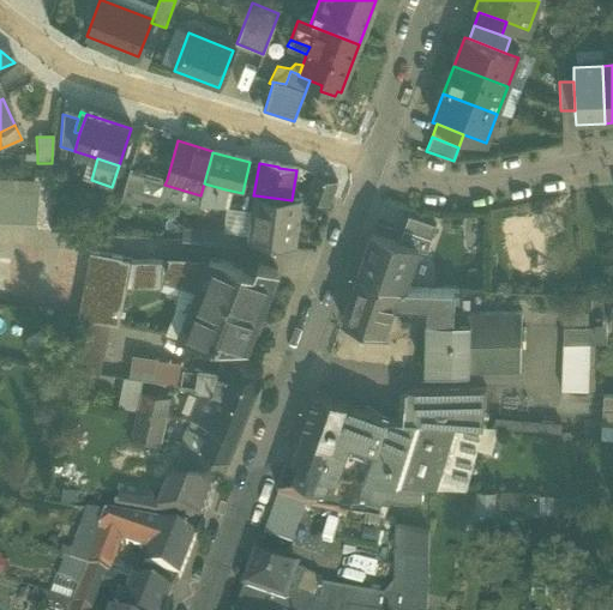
[(128,203),(160,205),(164,185),(167,180),(130,169),(120,201),(128,203)]
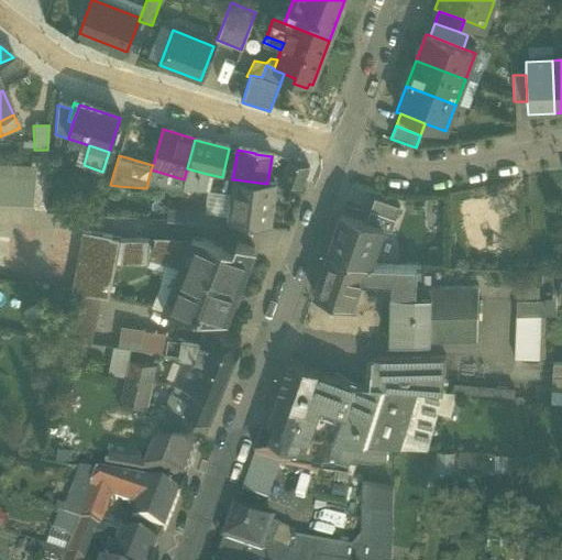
[(281,185),(300,190),(308,168),(288,163),(281,185)]
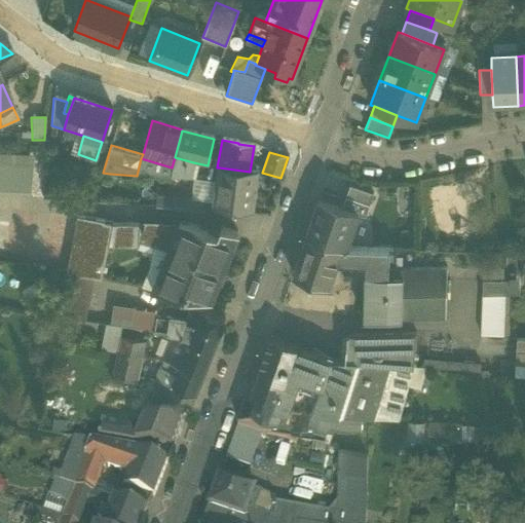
[(34,157),(0,155),(0,192),(31,194),(34,157)]
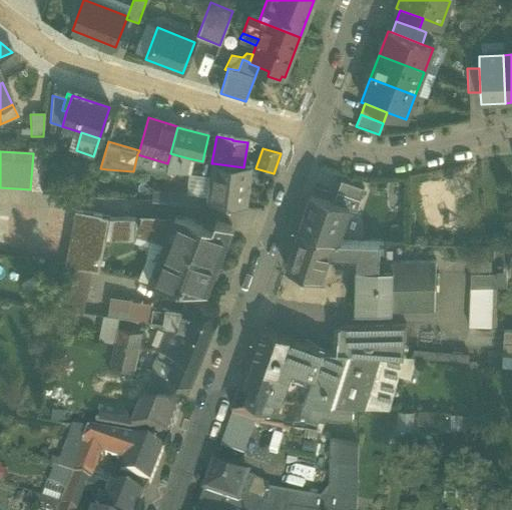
[(185,173),(188,158),(170,153),(167,163),(165,172),(185,173)]
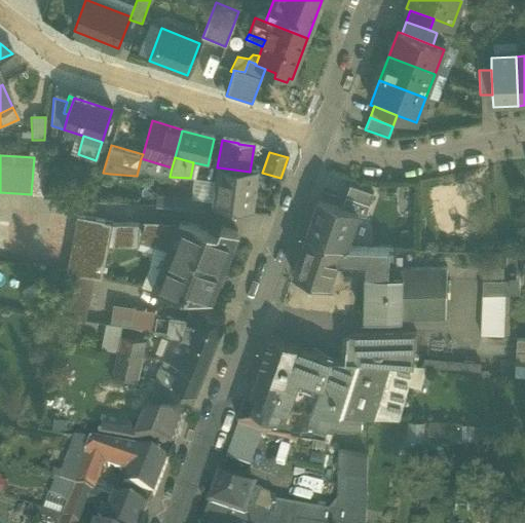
[(170,177),(172,167),(141,158),(137,176),(138,176),(170,178),(170,177)]
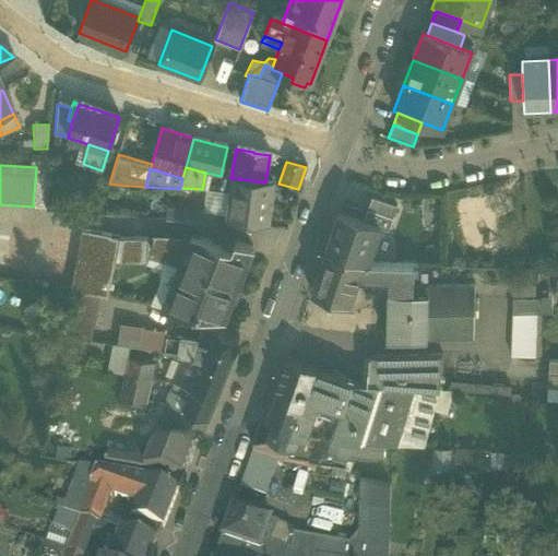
[(272,182),(265,182),(233,178),(232,192),(228,213),(228,217),(268,222),(272,182)]
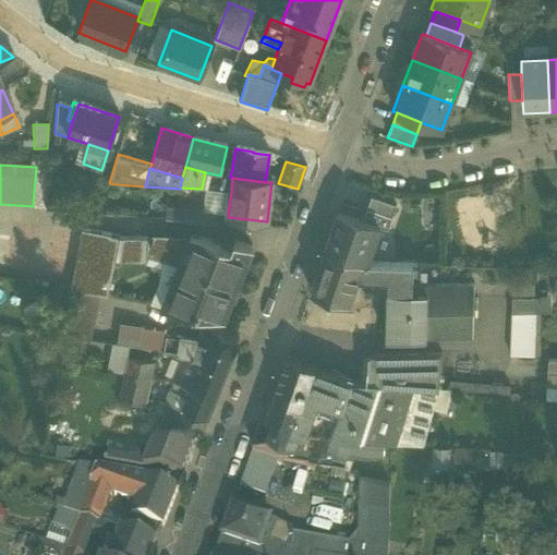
[(228,213),(231,192),(205,190),(204,210),(216,212),(228,213)]
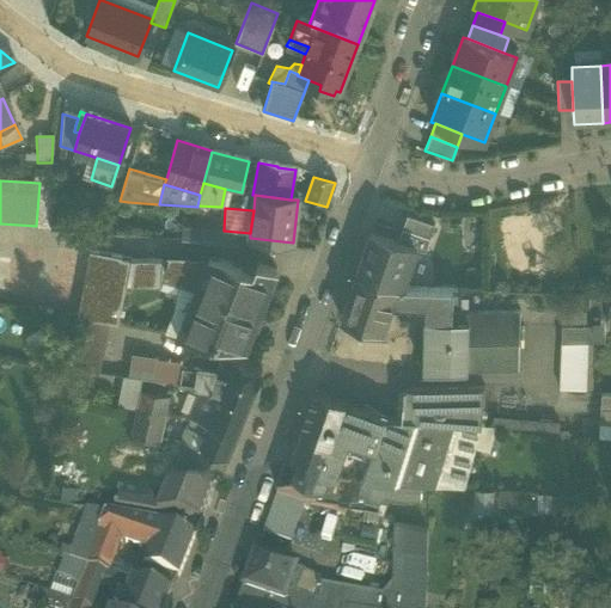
[(407,217),(397,244),(415,251),(423,253),(434,227),(407,217)]
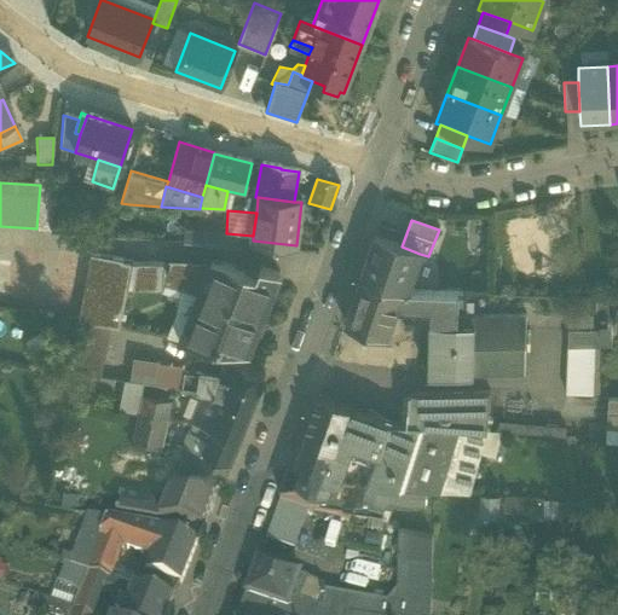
[(203,231),(184,230),(184,244),(202,245),(203,231)]
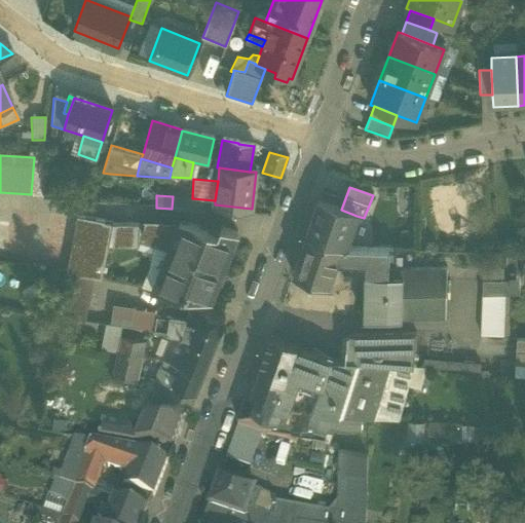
[(180,209),(203,211),(203,199),(192,198),(181,197),(180,209)]
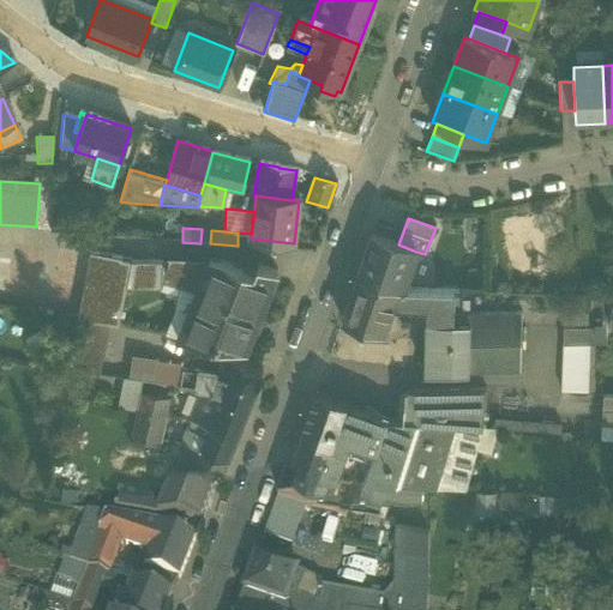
[(402,291),(416,252),(398,245),(371,235),(356,276),(398,290),(402,291)]
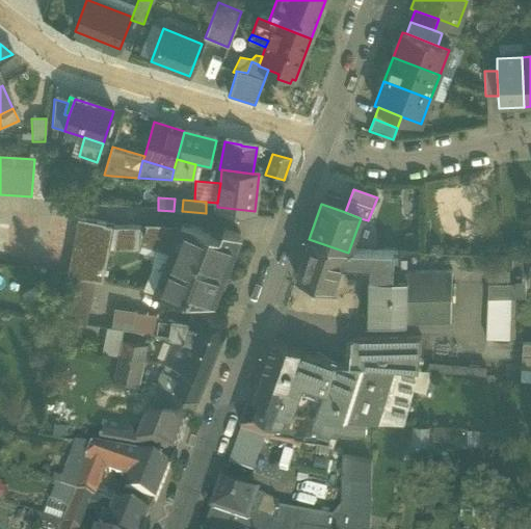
[(108,247),(112,227),(104,225),(77,219),(67,276),(71,278),(94,282),(102,284),(108,247)]
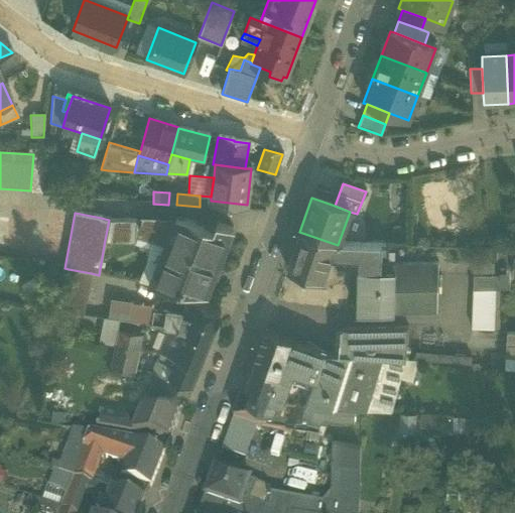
[(135,237),(164,246),(175,219),(140,218),(137,219),(135,223),(135,237)]
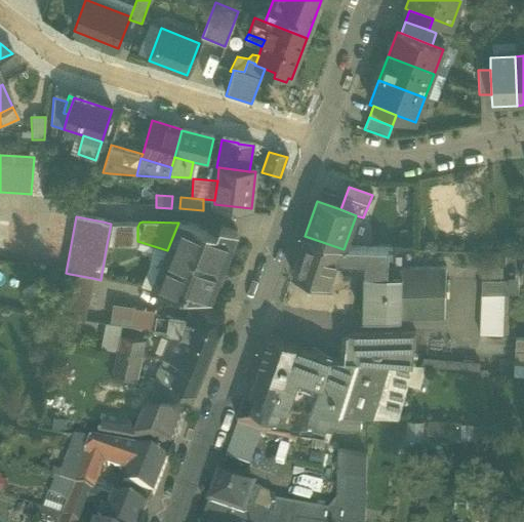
[(152,289),(209,299),(236,233),(219,227),(217,234),(190,224),(178,223),(167,250),(152,289)]
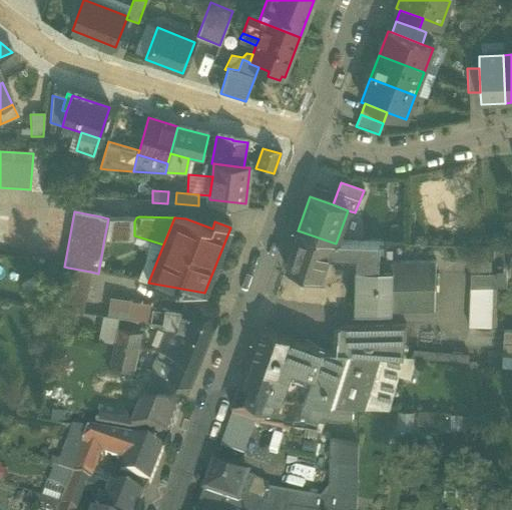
[(108,218),(104,238),(134,239),(134,235),(134,221),(135,218),(108,218)]
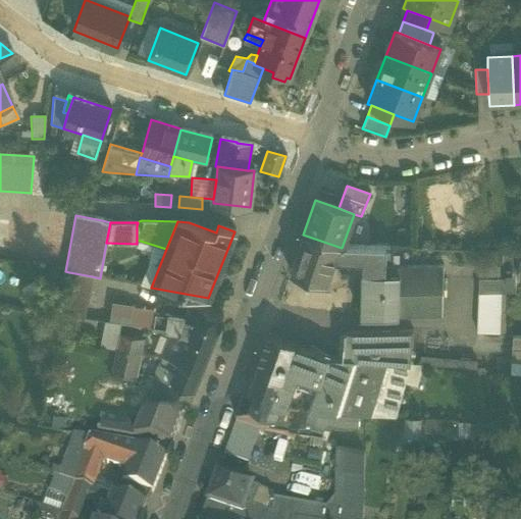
[(362,264),(362,274),(380,274),(381,267),(385,249),(342,248),(339,247),(303,235),(290,274),(306,279),(305,281),(308,282),(309,281),(325,287),(333,263),(362,264)]
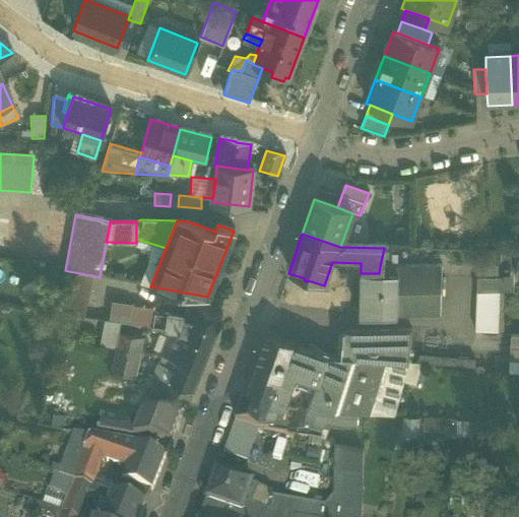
[(166,248),(136,239),(136,243),(136,246),(150,250),(147,264),(139,284),(150,286),(166,248)]
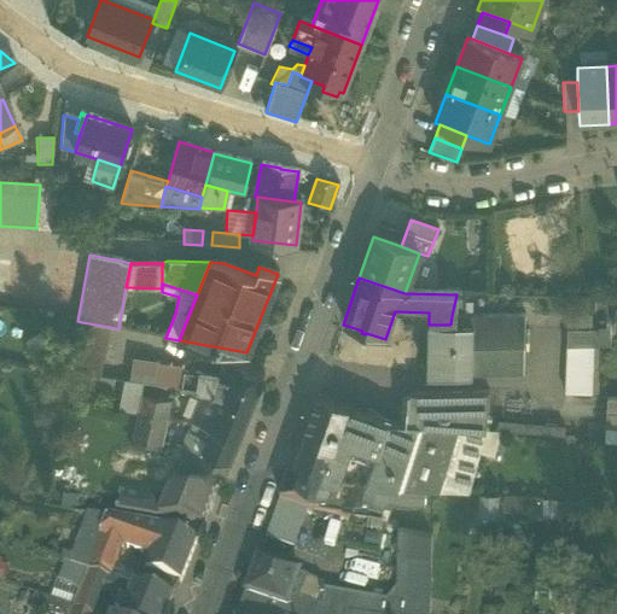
[(470,326),(471,375),(523,374),(522,316),(452,316),(450,325),(470,326)]
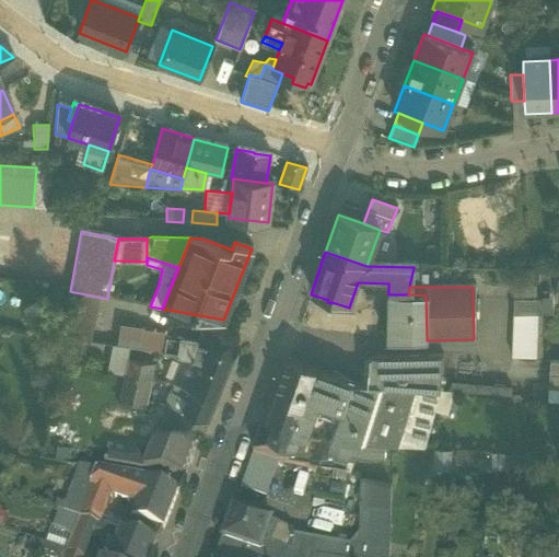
[(67,340),(90,344),(99,297),(74,292),(67,340)]
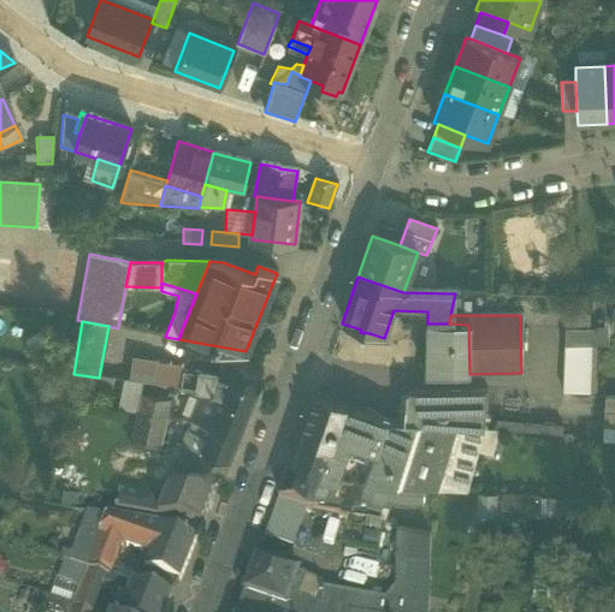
[(468,325),(449,324),(427,324),(426,375),(469,374),(468,325)]
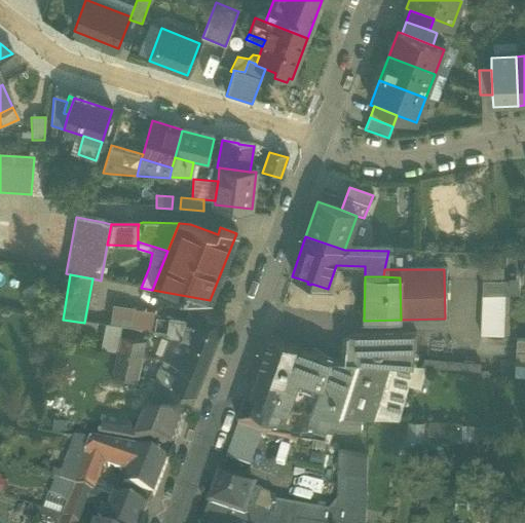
[(53,292),(44,277),(21,291),(29,306),(53,292)]
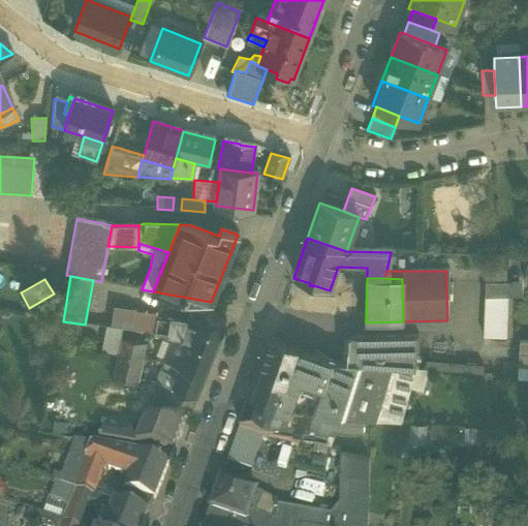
[(485,283),(484,311),(506,311),(507,283),(485,283)]
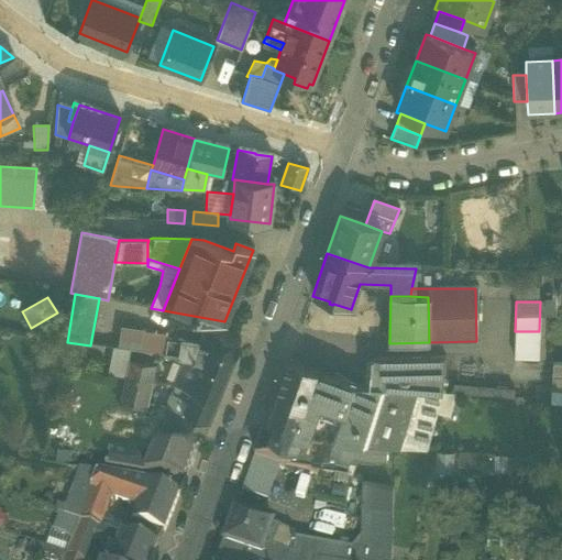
[(141,338),(142,332),(142,330),(120,327),(117,349),(129,351),(132,337),(141,338)]
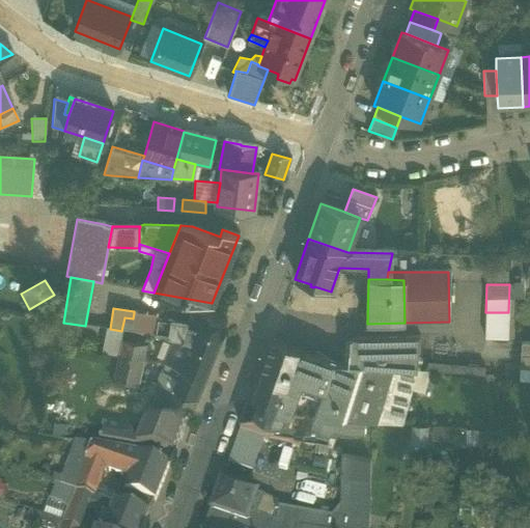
[(193,312),(189,325),(183,340),(215,354),(226,326),(193,312)]
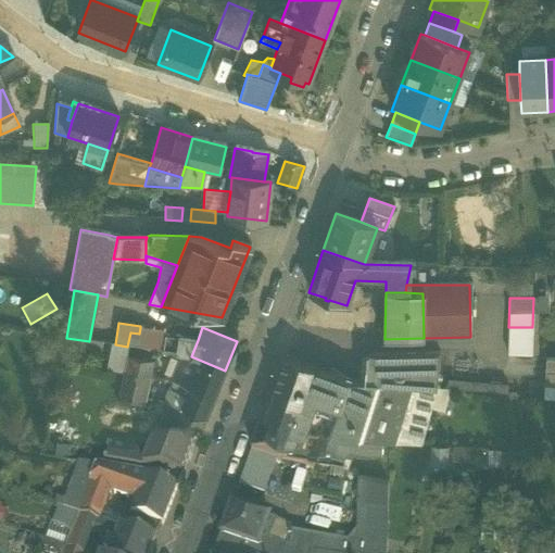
[(531,355),(532,327),(508,327),(507,354),(531,355)]
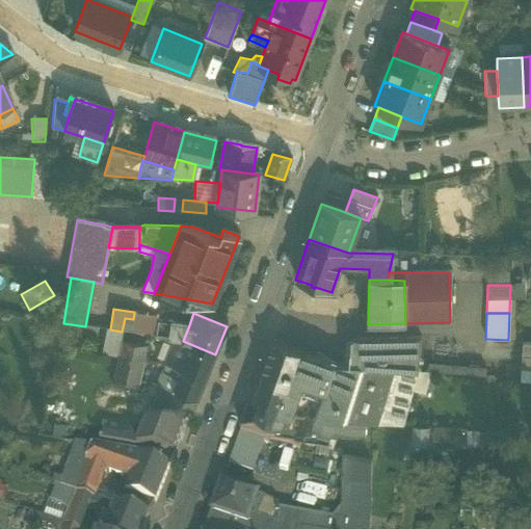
[(131,334),(155,337),(157,320),(158,317),(134,314),(133,319),(131,334)]
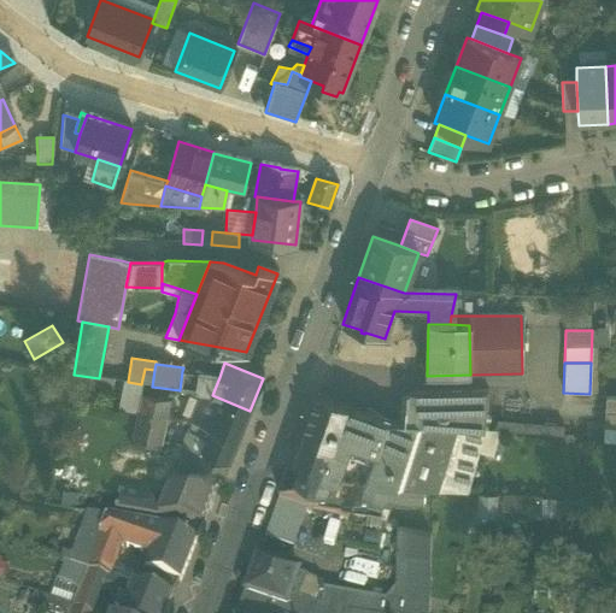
[(144,384),(152,387),(154,370),(145,369),(141,384),(144,384)]
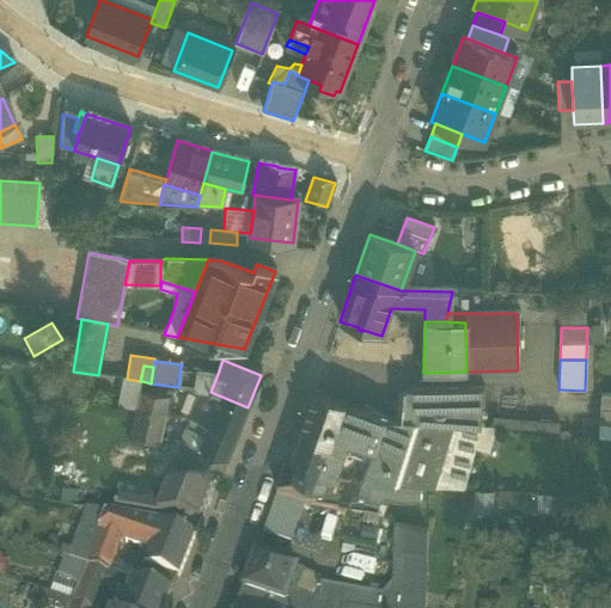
[(200,391),(211,392),(218,374),(181,368),(178,387),(200,391)]
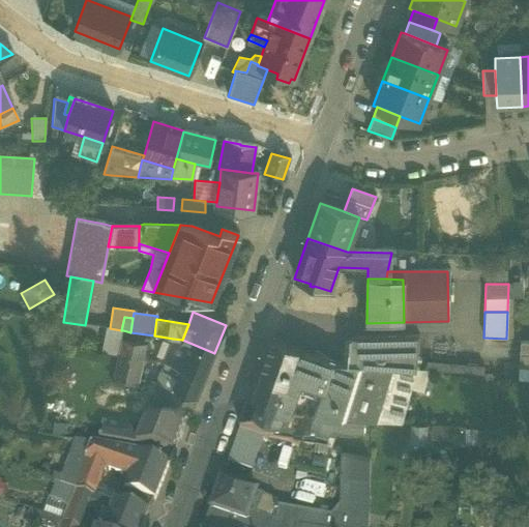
[(121,330),(110,328),(106,327),(100,353),(117,356),(119,341),(121,341),(123,330),(121,330)]
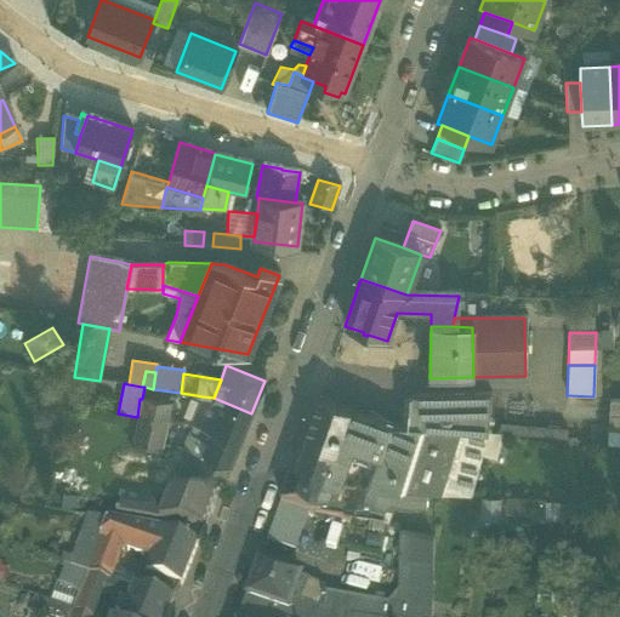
[(409,396),(407,428),(488,434),(491,395),(409,396)]
